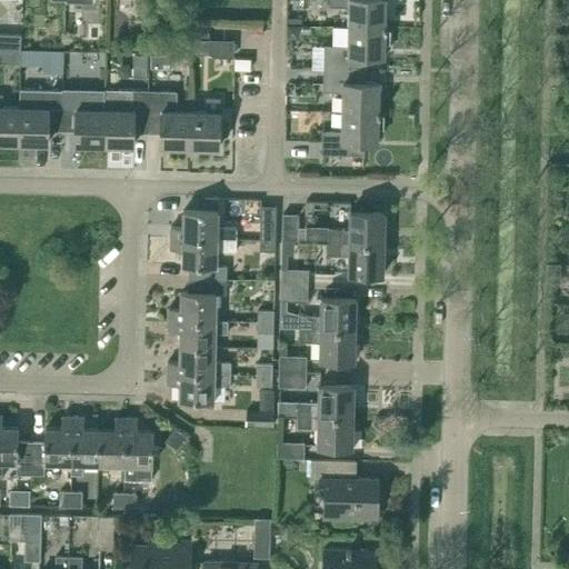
[(330,0),(330,7),(349,7),(348,27),(385,27),(386,0),(330,0)]
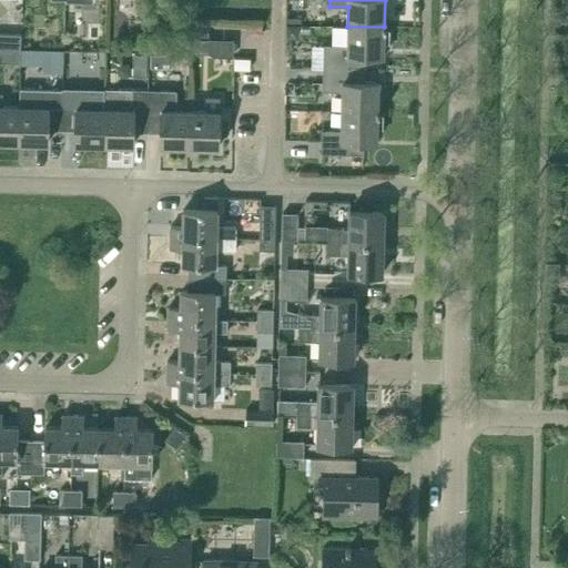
[(198,24),(196,38),(208,39),(209,24),(198,24)]
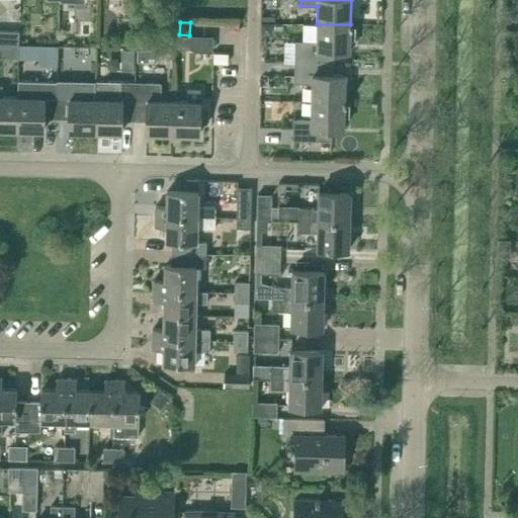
[(261,23),(261,35),(272,35),(272,23),(261,23)]
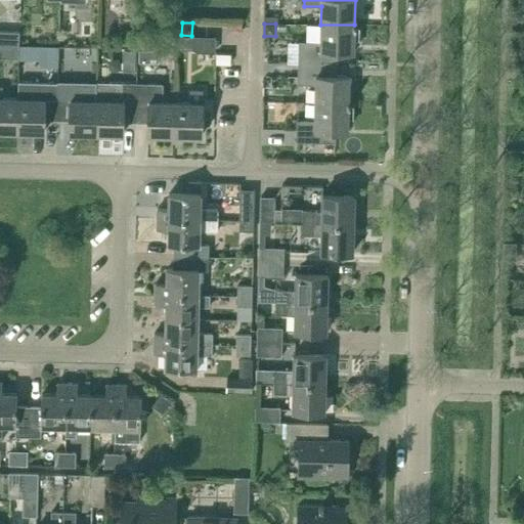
[(354,51),(354,25),(320,25),(320,42),(299,41),(299,42),(299,61),(335,63),(336,51),(354,51)]
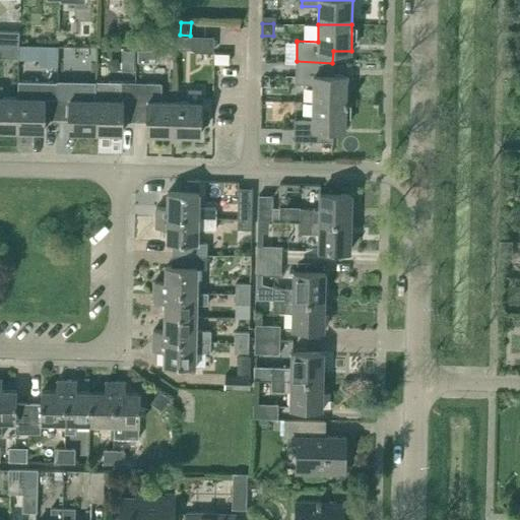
[(0,30),(0,43),(18,44),(19,31),(0,30)]
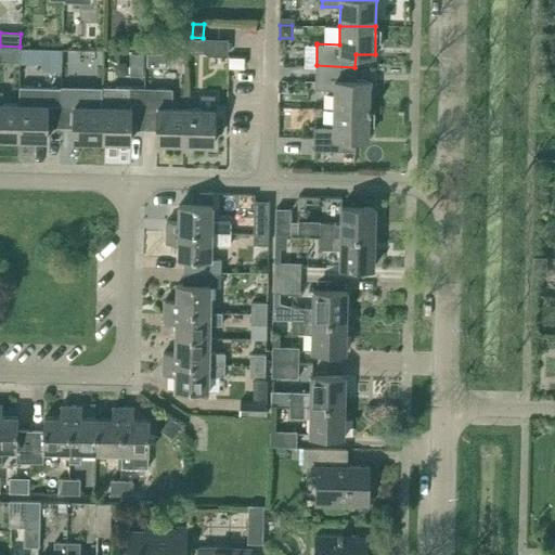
[(204,52),(204,39),(177,38),(177,52),(204,52)]
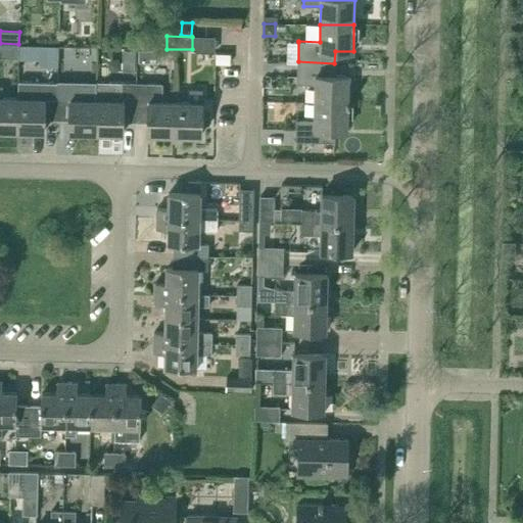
[(0,56),(18,57),(18,44),(0,43),(0,56)]
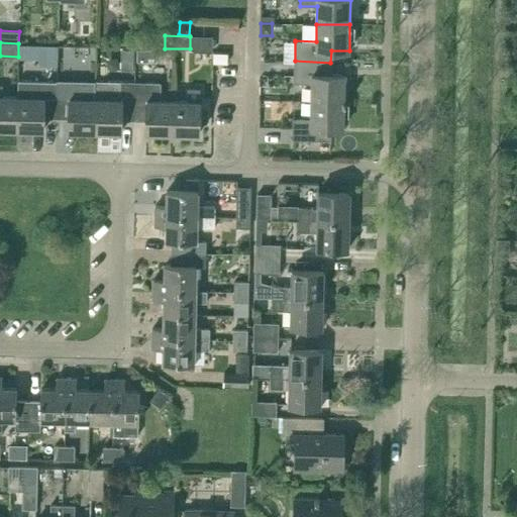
[(38,59),(38,65),(58,65),(58,45),(38,45),(38,59)]
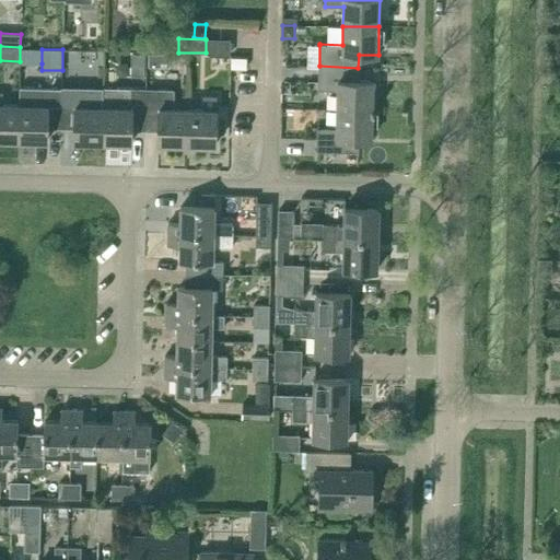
[(247,58),(232,57),(231,68),(246,69),(247,58)]
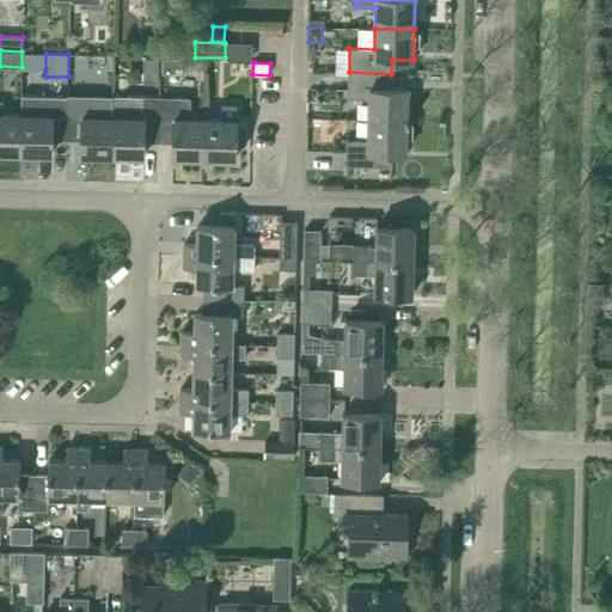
[(391,74),(349,72),(349,74),(348,99),(368,99),(368,118),(408,120),(408,90),(391,89),(391,74)]
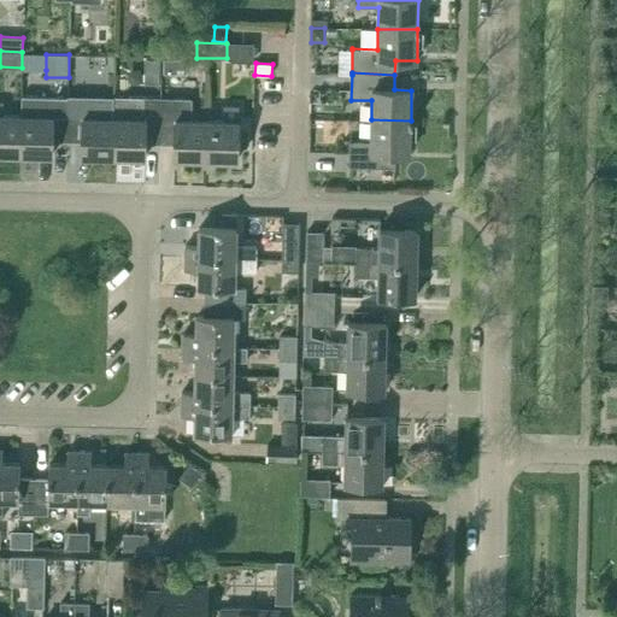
[(22,116),(21,116),(19,156),(53,156),(53,141),(68,142),(68,111),(69,111),(69,98),(22,97),(22,116)]
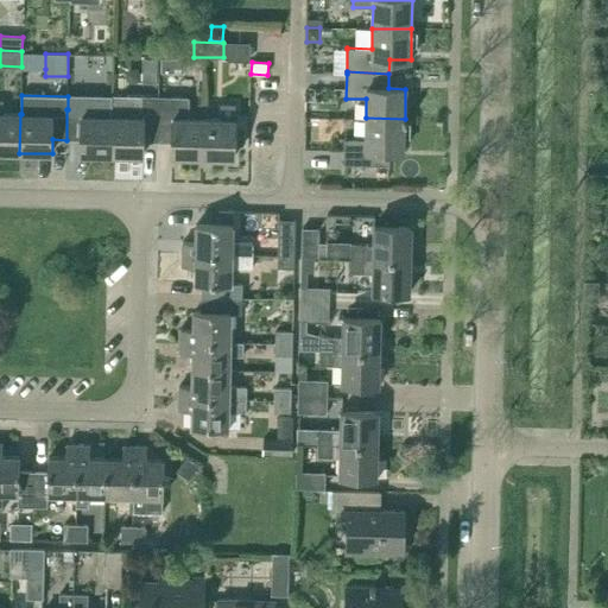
[(159,96),(113,95),(113,118),(112,154),(144,156),(144,143),(158,143),(159,112),(159,96)]
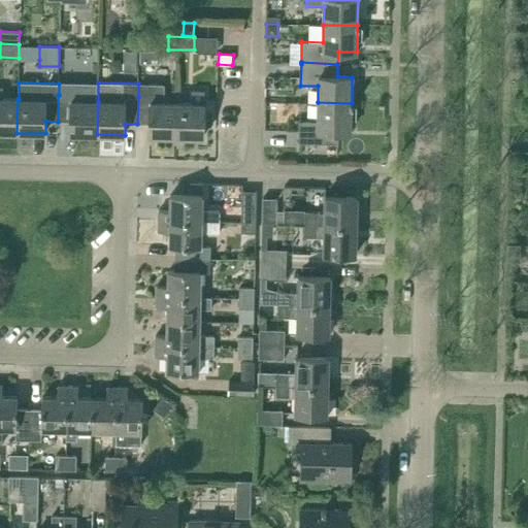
[(150,136),(175,137),(176,102),(163,102),(163,85),(138,84),(138,97),(137,124),(151,124),(150,136)]
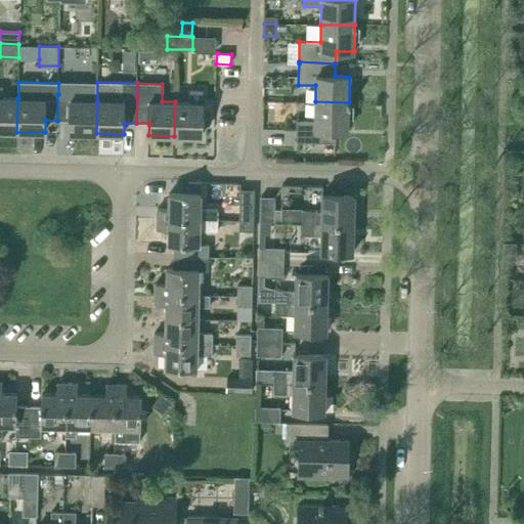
[(0,131),(16,132),(17,98),(3,97),(3,87),(0,87),(0,131)]
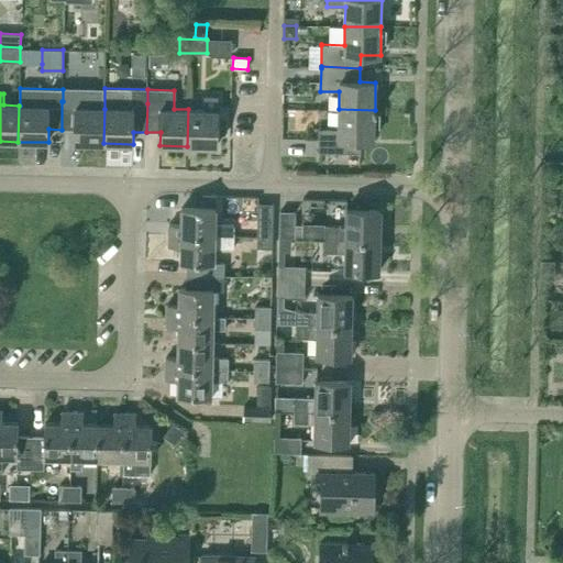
[(187,146),(217,146),(218,110),(218,97),(205,97),(205,110),(188,109),(187,146)]
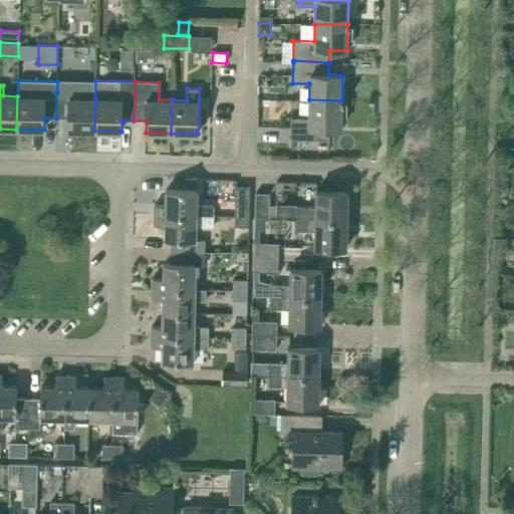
[(68,131),(94,131),(95,99),(69,98),(69,92),(57,92),(56,92),(56,118),(68,118),(68,131)]
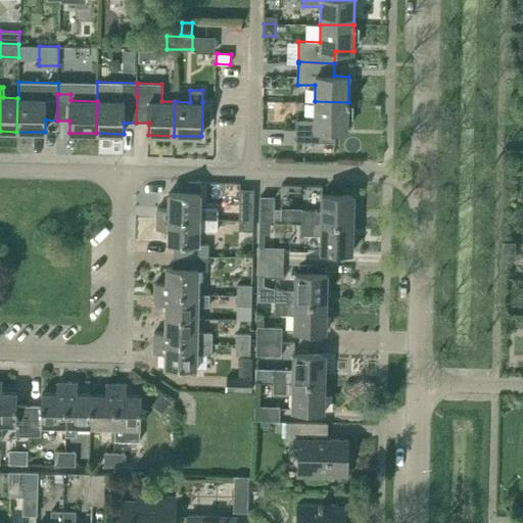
[(347,130),(348,102),(315,101),(314,121),(296,120),(296,142),(335,143),(336,130),(347,130)]
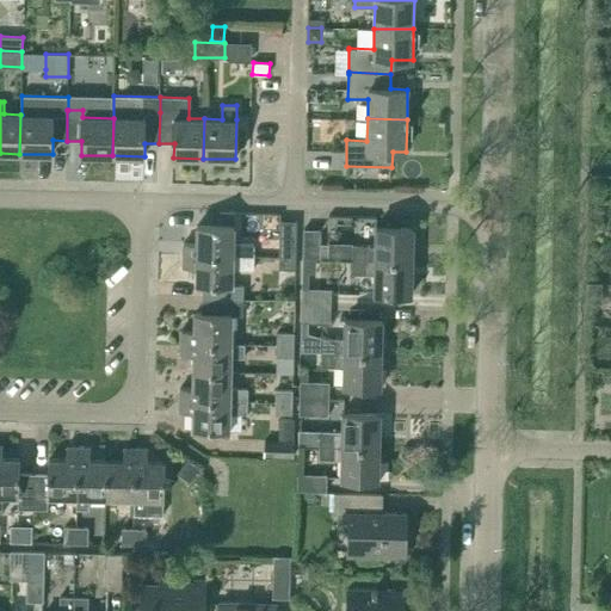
[(279,221),(279,257),(296,258),(296,245),(296,221),(279,221)]
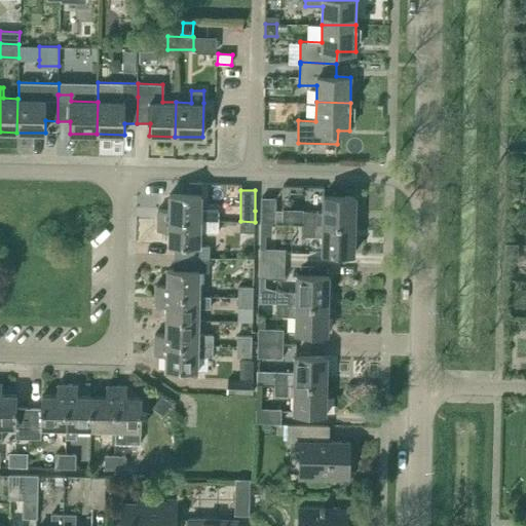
[(158,209),(157,219),(219,221),(220,210),(201,209),(201,195),(170,194),(170,210),(158,209)]
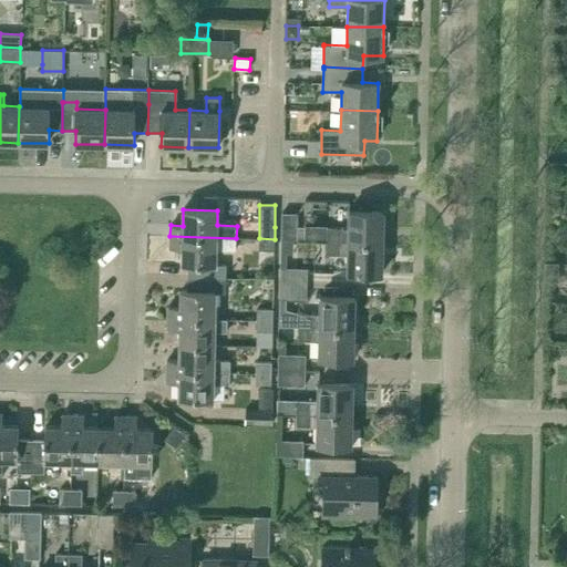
[(327,240),(383,243),(383,212),(348,212),(348,229),(327,228),(327,240)]
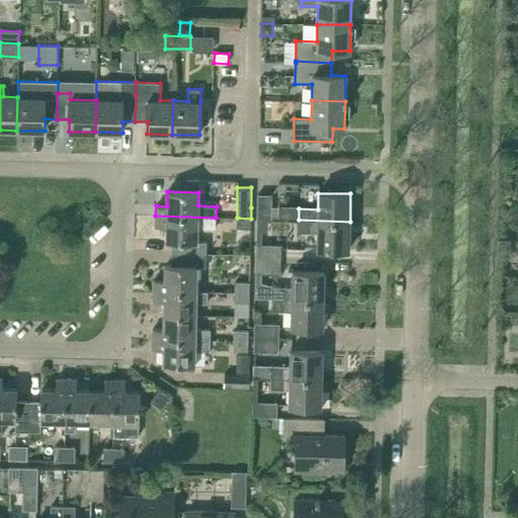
[(257,194),(257,201),(257,214),(257,219),(270,220),(271,195),(257,194)]
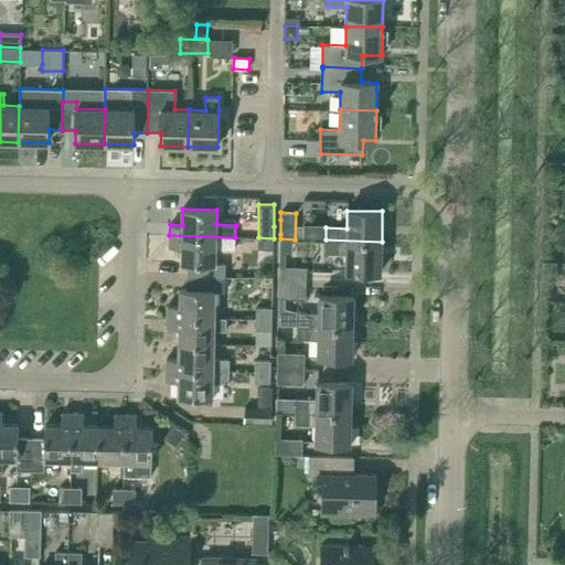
[(225,277),(225,264),(215,264),(216,249),(235,249),(235,237),(169,235),(169,246),(181,246),(181,264),(188,264),(188,276),(225,277)]
